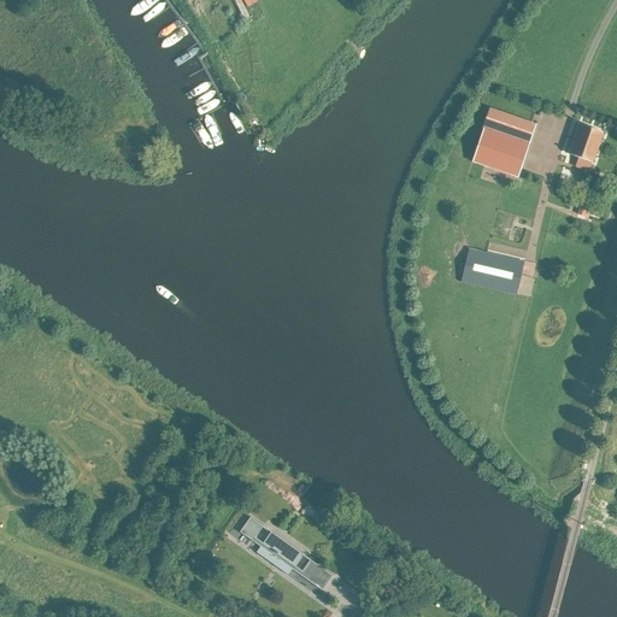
[(224,11),(229,0),(222,0),(218,7),(224,11)]
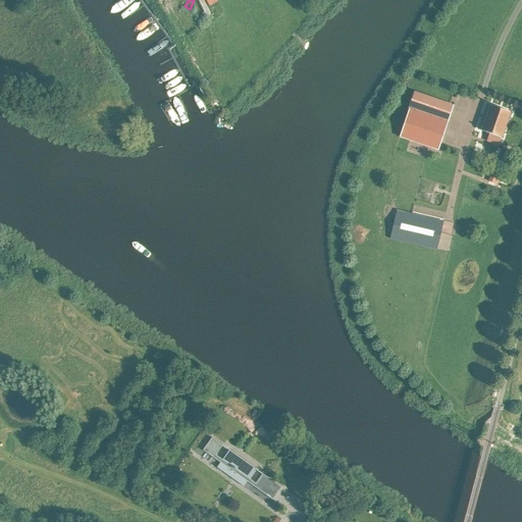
[(205,0),(199,0),(204,11),(210,8),(205,0)]
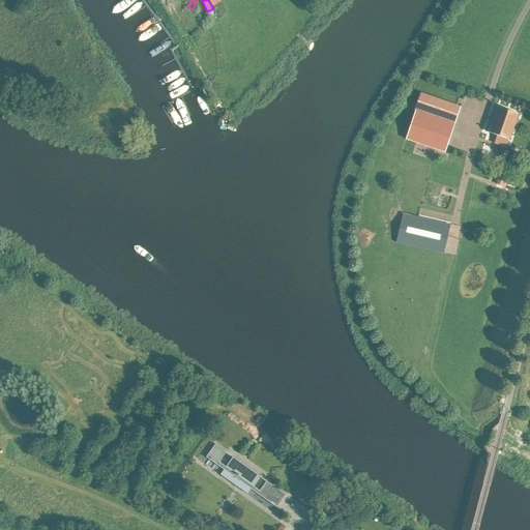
[(224,0),(214,5),(218,13),(232,5),(229,0),(224,0)]
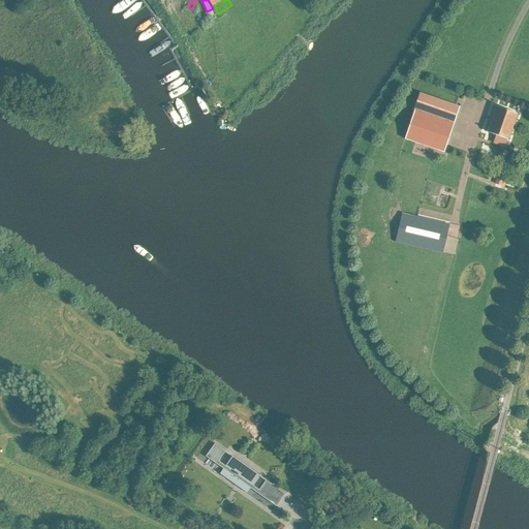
[(443,153),(444,152),(459,106),(418,93),(413,109),(414,110),(404,141),(437,151),(443,153)]
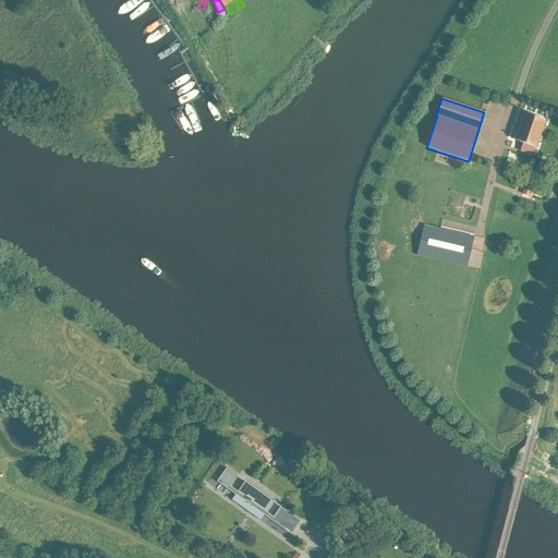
[(532,155),(545,119),(524,112),(514,140),(523,143),(520,150),(532,155)]
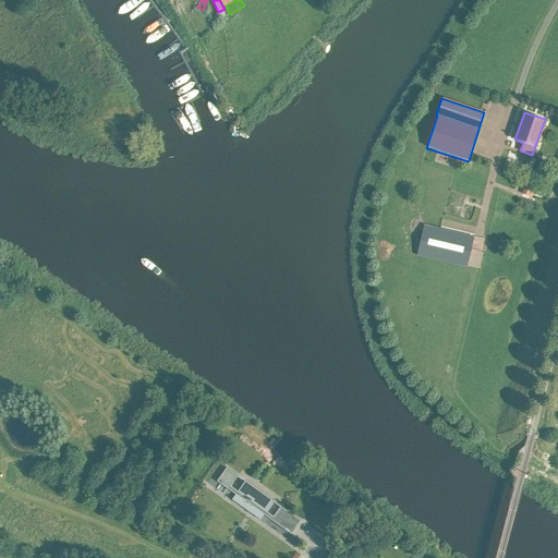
[(531,193),(542,194),(543,186),(533,184),(531,193)]
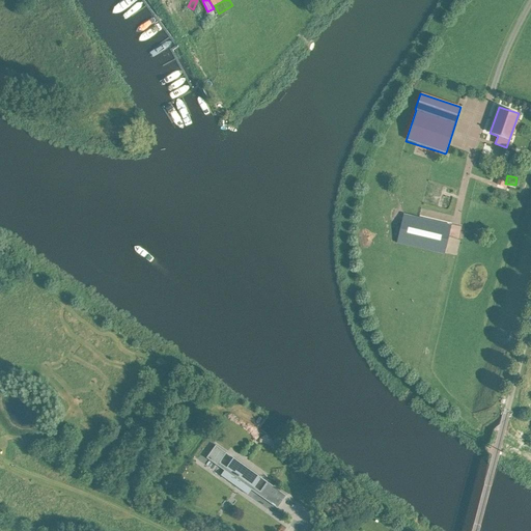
[(444,254),(450,229),(451,225),(404,215),(397,243),(444,254)]
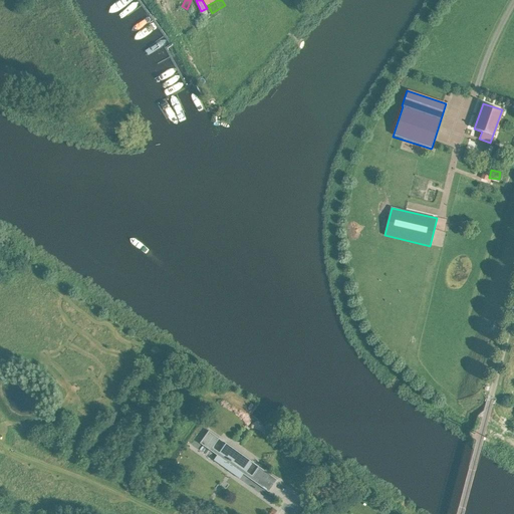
[(209,431),(200,443),(217,455),(214,460),(240,479),(243,474),(268,492),(277,480),(258,466),(252,476),(245,471),(252,462),(226,443),(219,453),(213,448),(219,439),(209,431)]
